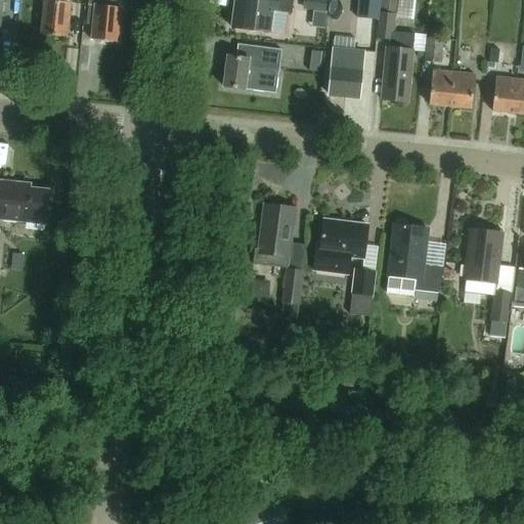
[(67,37),(70,3),(58,2),(58,0),(44,0),(41,35),(67,37)]
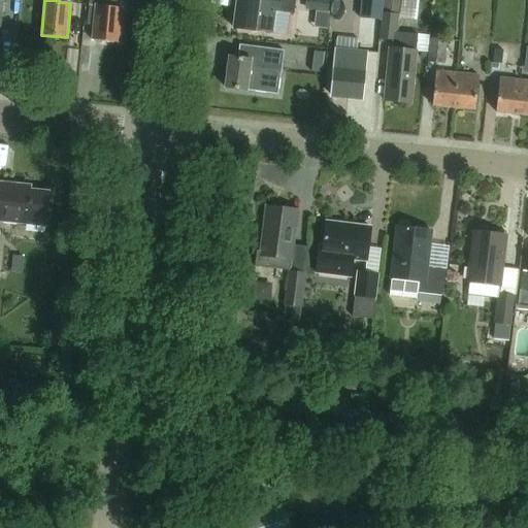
[(90,0),(88,24),(94,25),(93,40),(119,42),(122,7),(114,7),(114,0),(90,0)]
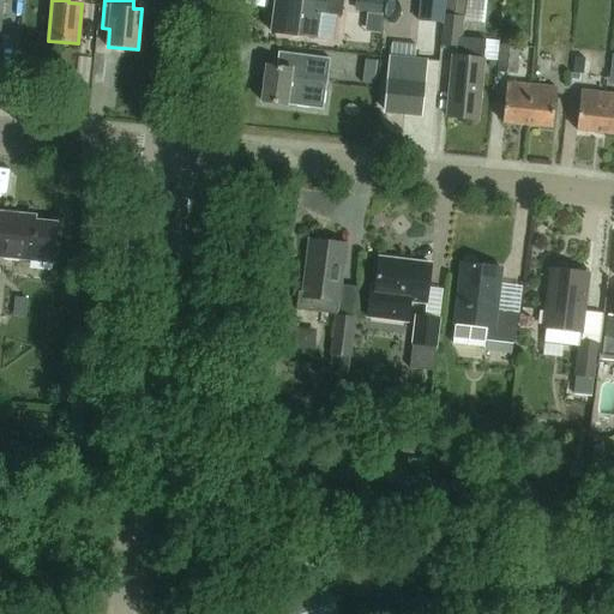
[(274,12),(271,31),(318,38),(321,12),(341,14),(342,0),(269,0),(268,11),(274,12)]
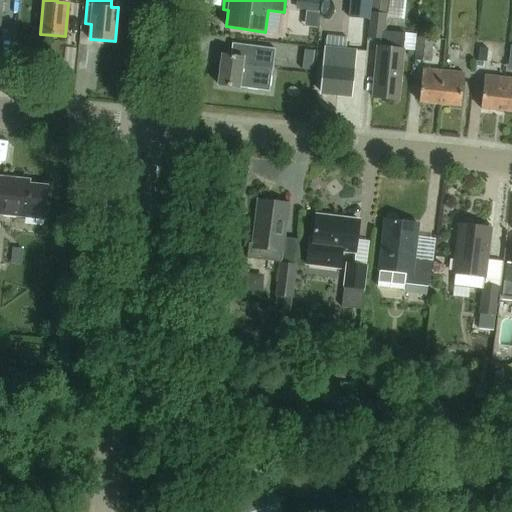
[(324,66),(321,92),(351,95),(355,58),(353,57),(355,48),(367,50),(369,39),(371,0),(357,0),(353,39),(327,36),(324,66)]
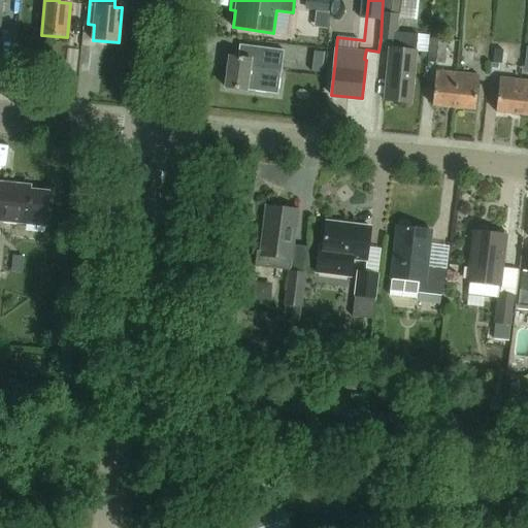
[(383,0),(381,40),(392,41),(391,48),(390,47),(385,100),(411,103),(417,51),(418,36),(398,33),(399,20),(417,21),(419,0),(383,0)]
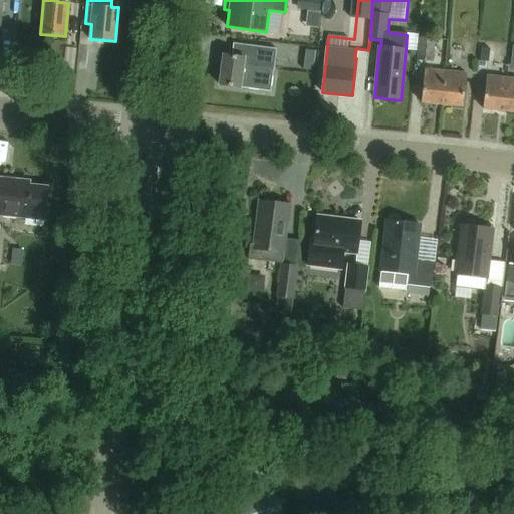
[(443,38),(418,35),(415,59),(433,61),(433,57),(440,58),(443,38)]
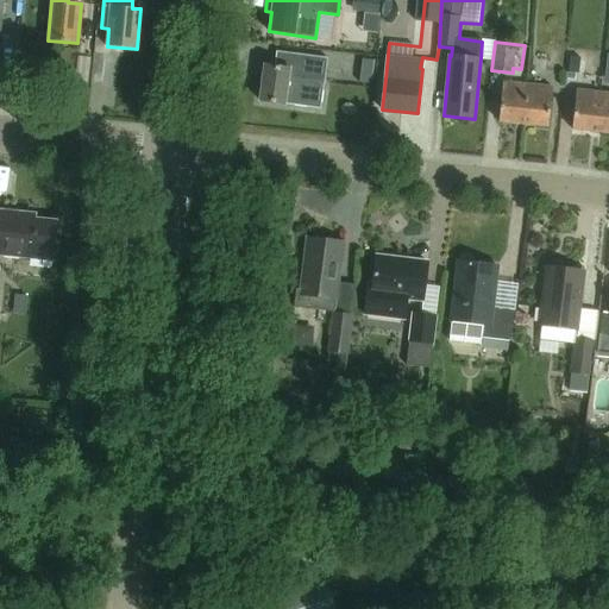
[(595,49),(566,46),(564,69),(592,71),(595,49)]
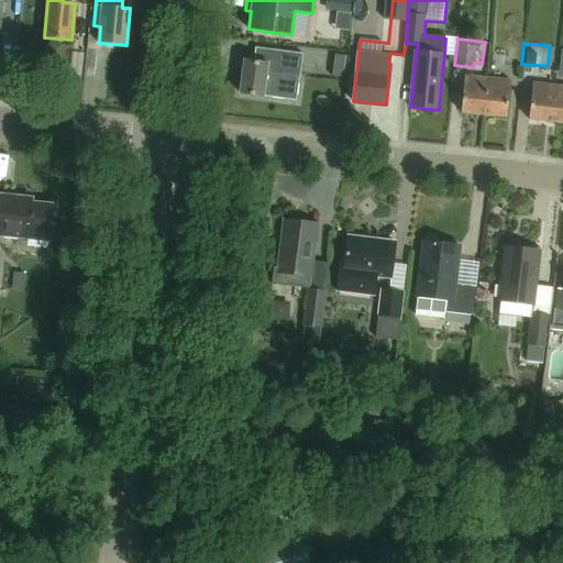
[(296,100),(301,58),(268,54),(267,63),(244,59),(240,92),(296,100)]
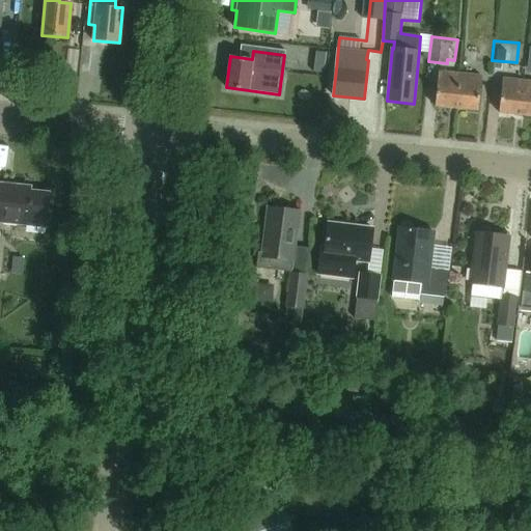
[(438,72),(435,105),(456,108),(459,74),(438,72)]
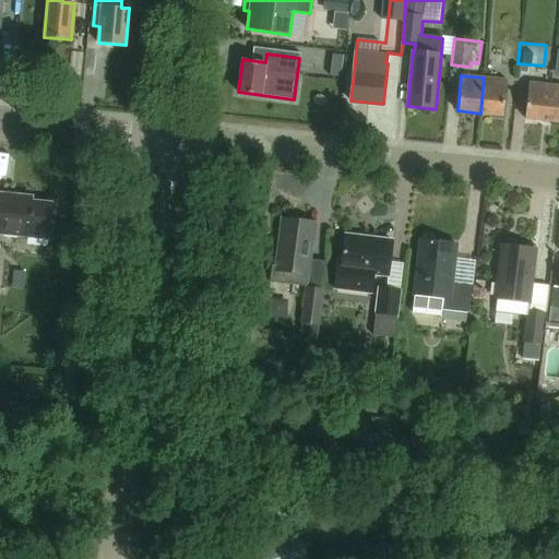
[(484,78),(480,114),(503,116),(507,80),(484,78)]
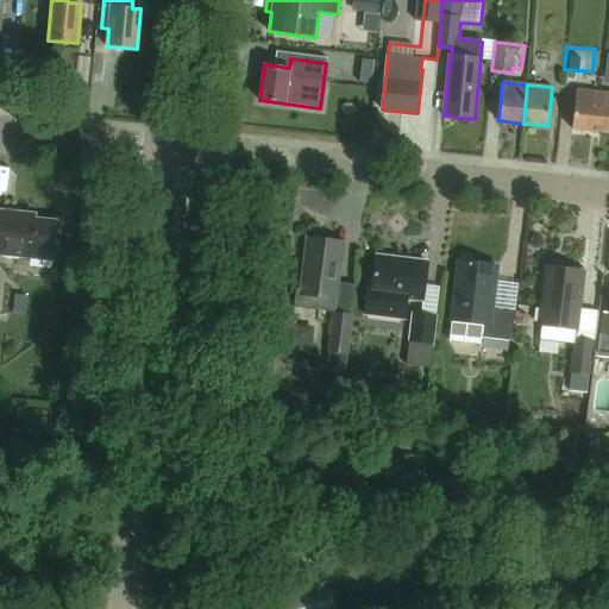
[(576,89),(571,129),(596,132),(601,93),(576,89)]
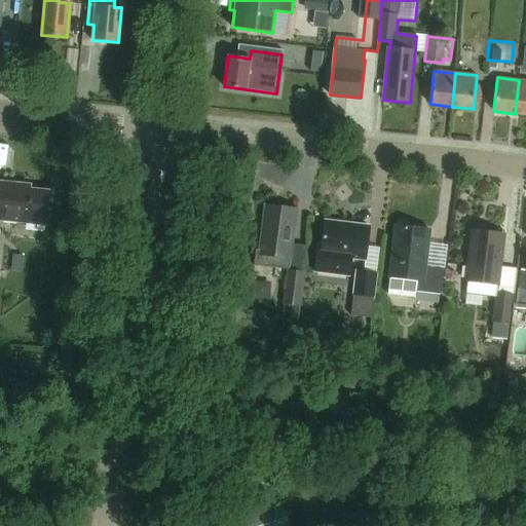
[(525,80),(519,80),(515,114),(525,115),(525,80)]
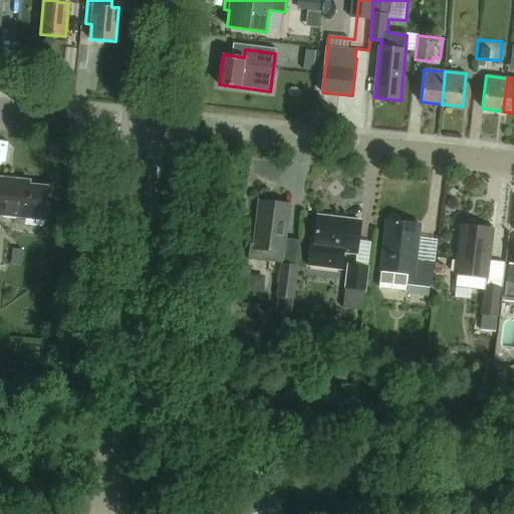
[(30,182),(0,178),(0,217),(45,222),(49,187),(30,185),(30,182)]
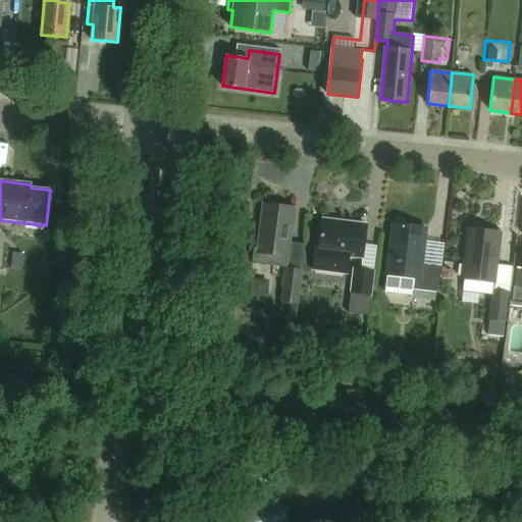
[(303,270),(286,268),(294,209),(264,205),(258,249),(254,248),(252,265),(283,269),(279,303),(299,306),(303,270)]
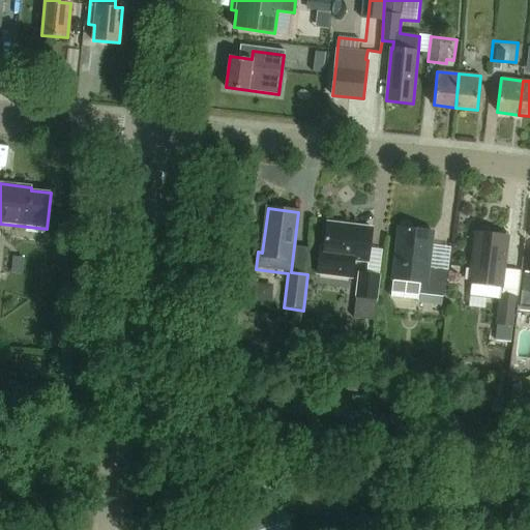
[(367,261),(372,228),(326,223),(323,248),(319,248),(316,273),(352,278),(355,259),(367,261)]
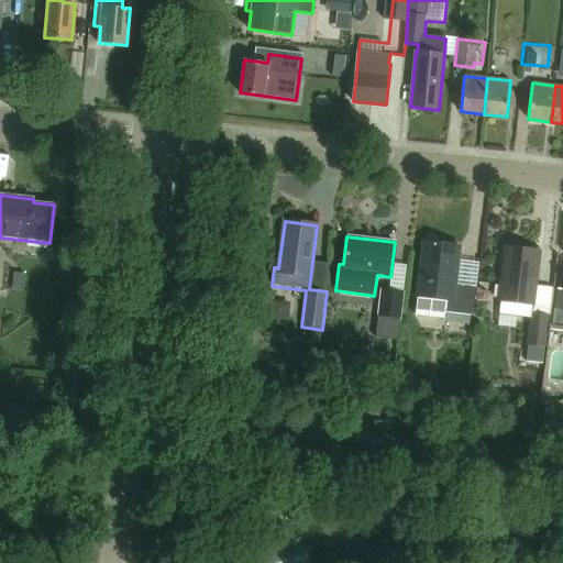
[(445,312),(450,312),(449,320),(466,322),(466,315),(472,315),(477,266),(459,264),(461,247),(422,243),(416,297),(448,301),(445,312)]
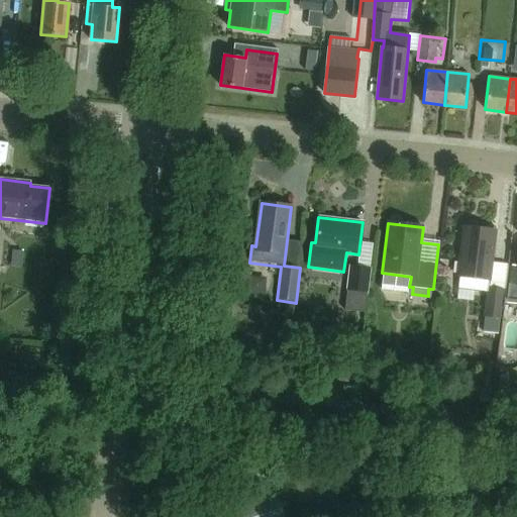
[(488,279),(494,229),(463,225),(457,275),(488,279)]
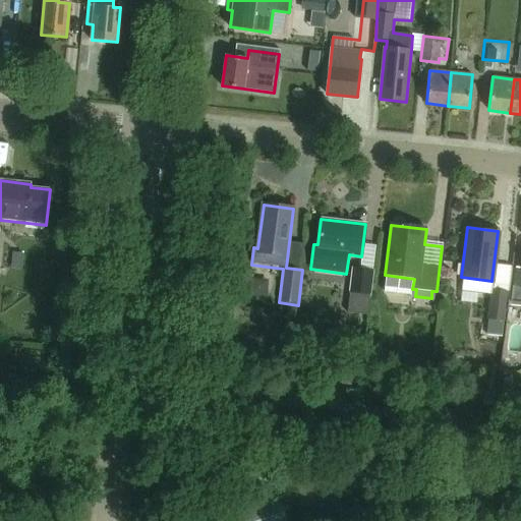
[(520,265),(514,265),(510,295),(520,296),(520,265)]
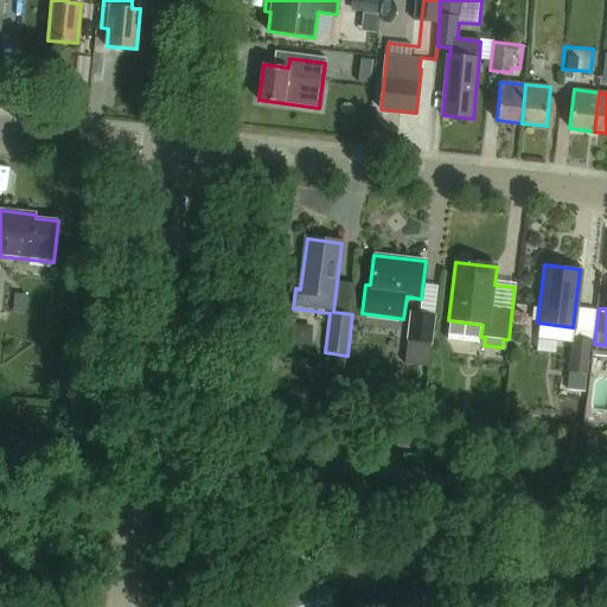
[(429,344),(434,315),(409,312),(406,340),(407,340),(404,364),(427,368),(429,344)]
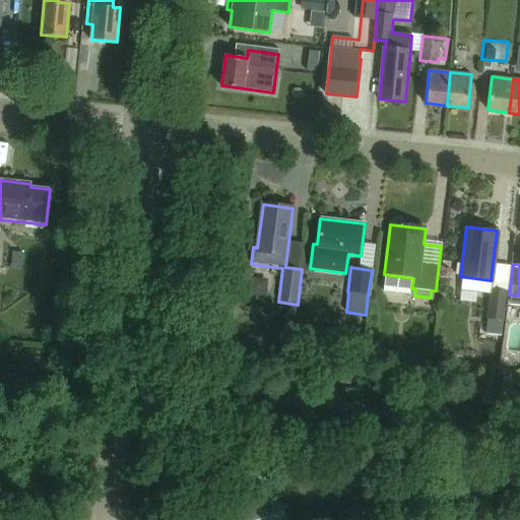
[(499,319),(503,290),(490,289),(486,318),(499,319)]
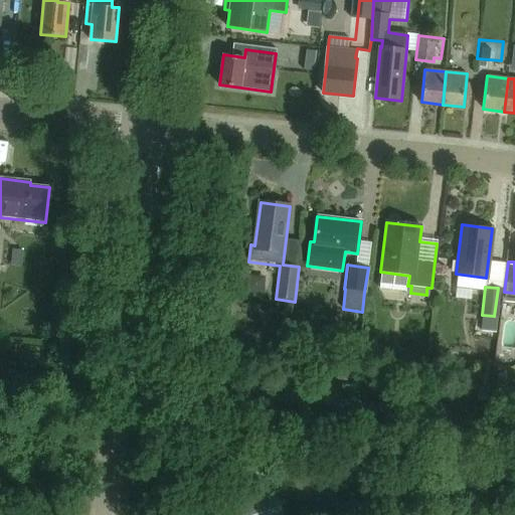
[(284,514),(276,490),(204,514),(284,514)]
